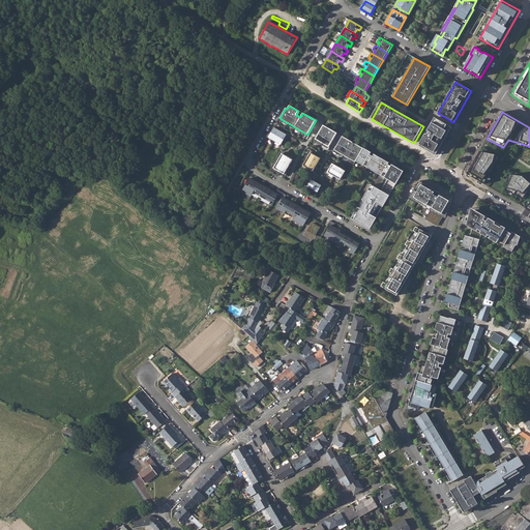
[(450,126),(435,118),(418,146),(435,155),(450,126)]
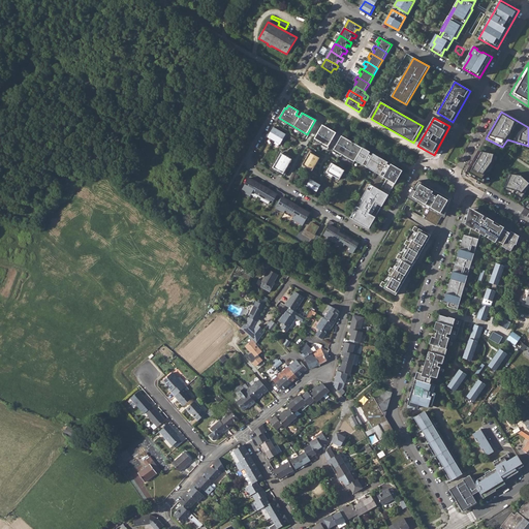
[(337,132),(322,125),(314,138),(329,147),(337,132)]
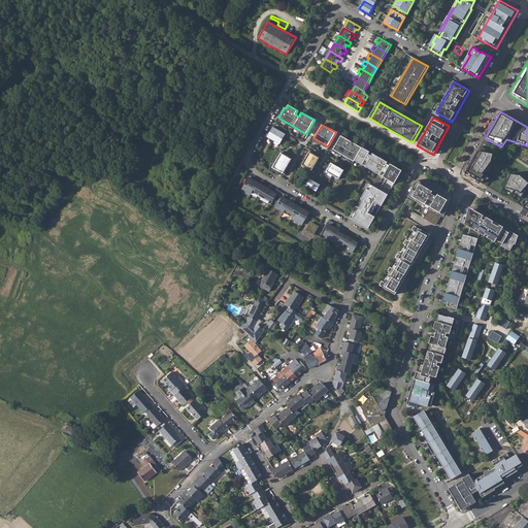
[(267,137),(279,144),(286,134),(273,127),(267,137)]
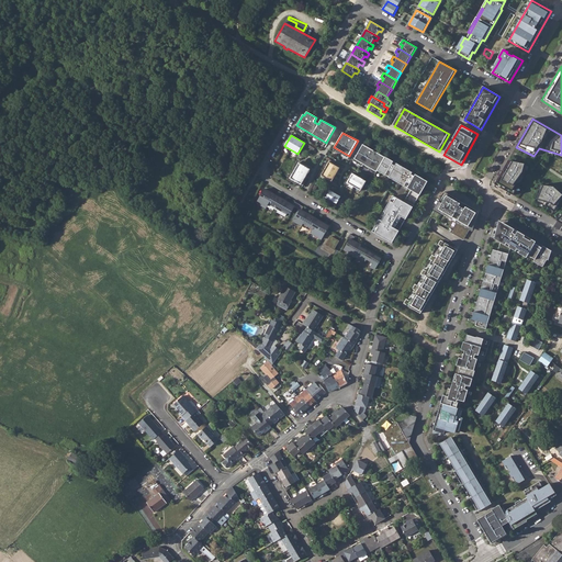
[(385,157),(363,144),(355,159),(377,172),(378,170),(385,157)]
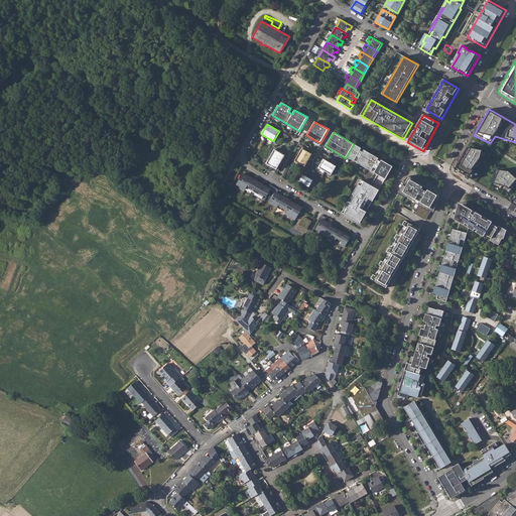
[(392,167),(354,144),(347,156),(377,174),(371,185),(361,179),(353,195),(343,213),(360,223),(392,167)]
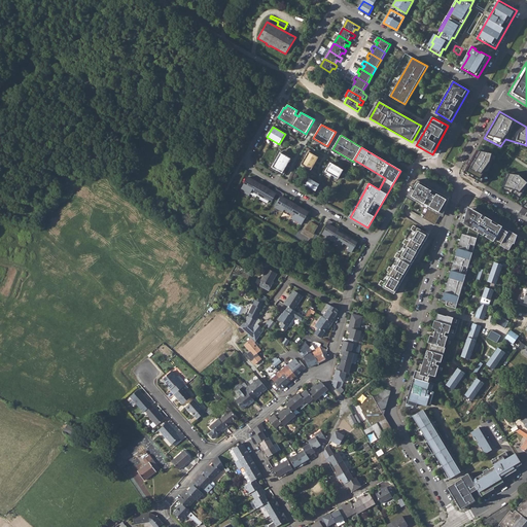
[(494,154),(477,150),(464,173),(481,183),(490,169),(494,154)]
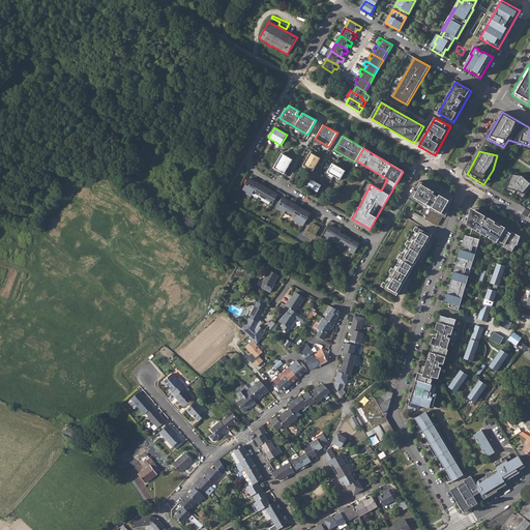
[(321,158),(311,152),(302,166),(313,172),(321,158)]
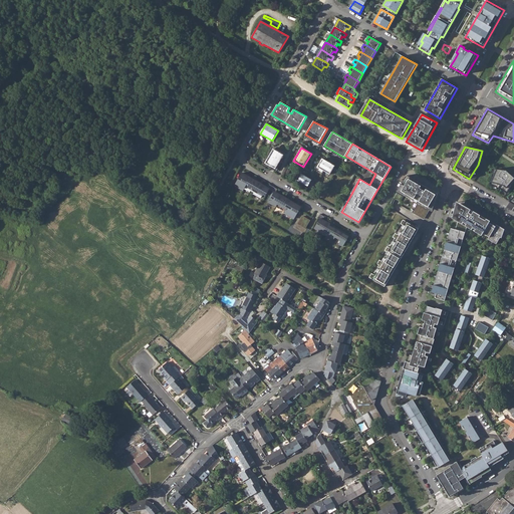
[(284,155),(273,149),(265,163),(275,169),(284,155)]
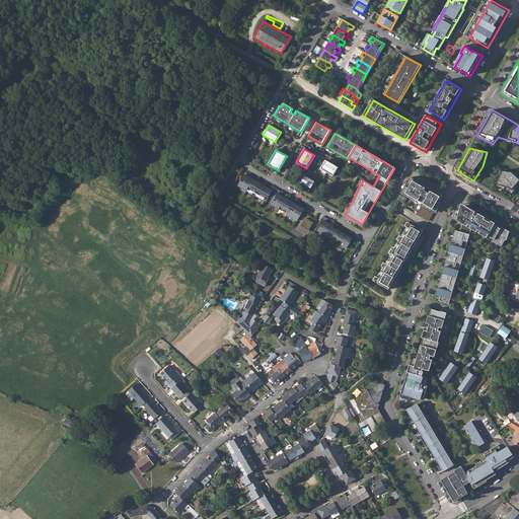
[(334,176),(338,168),(324,161),(320,169),(334,176)]
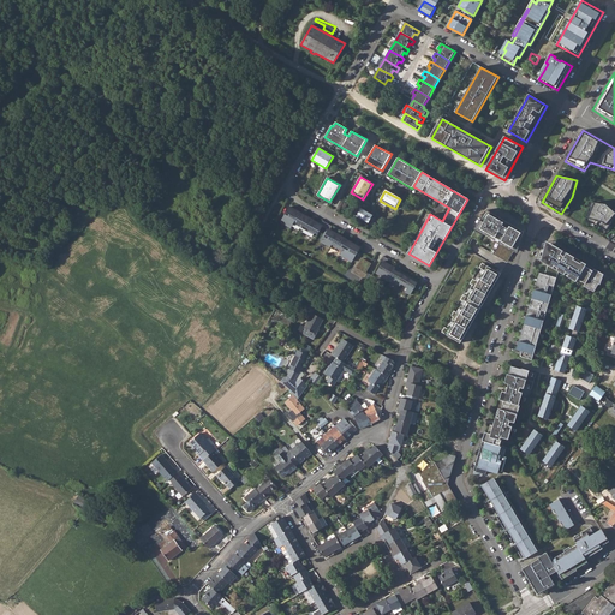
[(601,226),(607,231),(614,219),(614,210),(608,203),(593,202),(587,220),(601,226)]
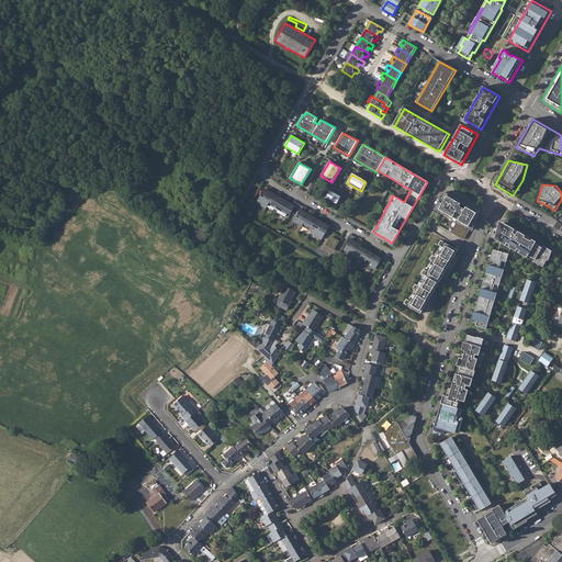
[(293,205),(265,189),(258,201),(261,203),(260,204),(267,208),(268,205),(274,209),(276,206),(281,210),(280,213),(285,216),(288,212),(291,214),(295,206),(293,205)]
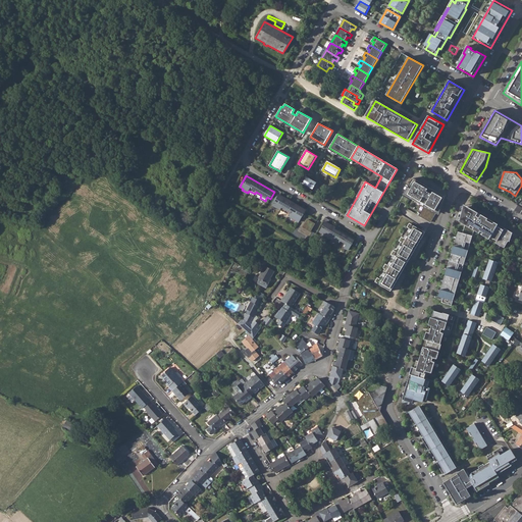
[(303,184),(313,190),(317,183),(307,176),(303,184)]
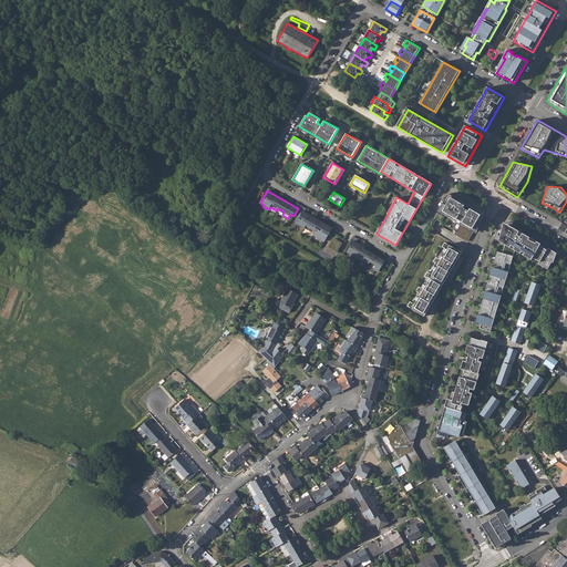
[(449,194),(439,210),(449,217),(450,215),(463,223),(462,225),(456,234),(468,241),(474,232),(475,229),(477,232),(483,214),(449,194)]
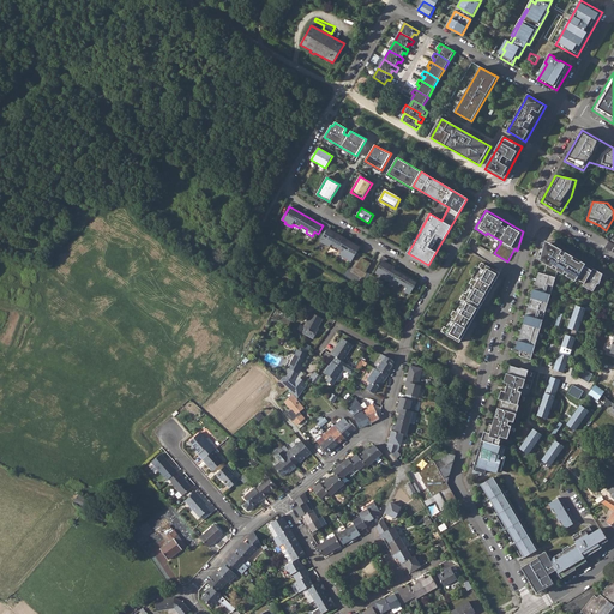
[(330,230),(326,228),(320,239),(336,248),(338,250),(342,252),(341,254),(351,262),(360,247),(330,230)]
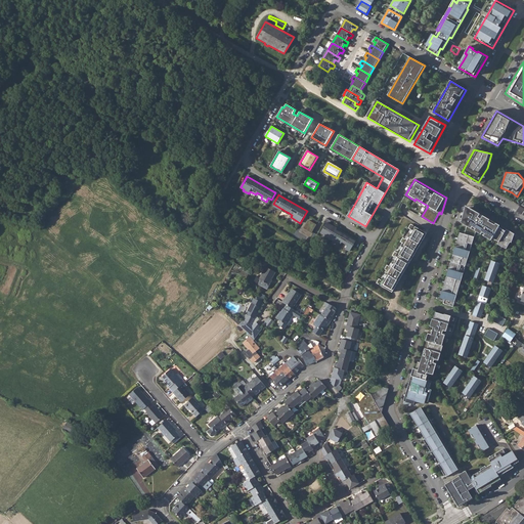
[(428,206),(416,199),(415,201),(427,208),(428,206)]
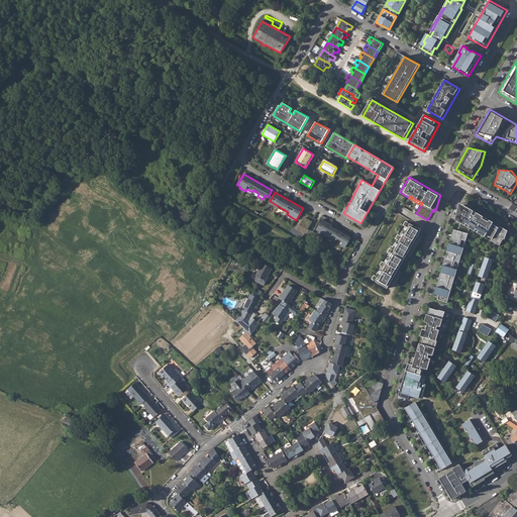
[(438,296),(437,300),(447,303),(470,228),(476,231),(485,237),(486,235),(492,238),(491,240),(499,245),(506,234),(503,232),(505,229),(462,205),(456,216),(461,219),(460,223),(458,231),(438,296)]
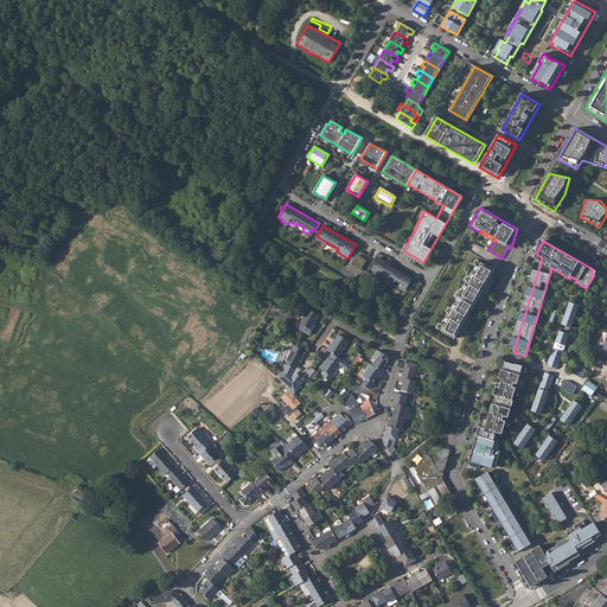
[(383,256),(378,253),(376,256),(378,257),(371,269),(378,273),(377,274),(383,278),(383,276),(389,280),(389,279),(395,281),(394,283),(406,291),(413,279),(381,260),(383,256)]
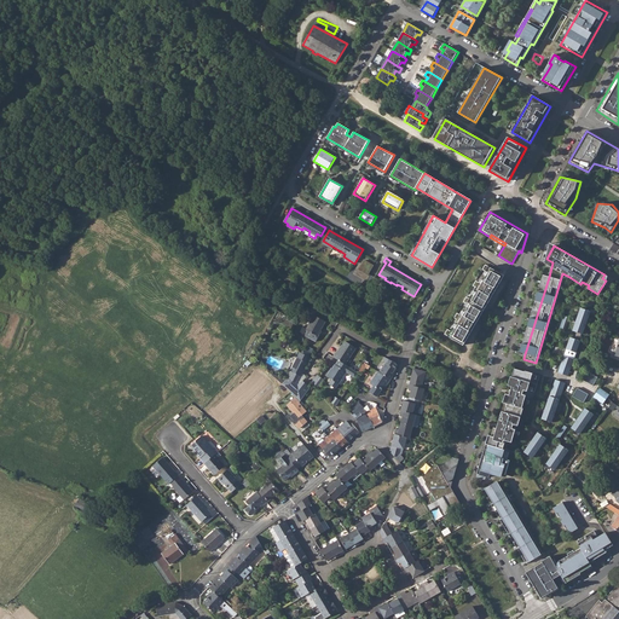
[(369,265),(363,261),(359,268),(369,275),(374,265),(370,262),(369,265)]
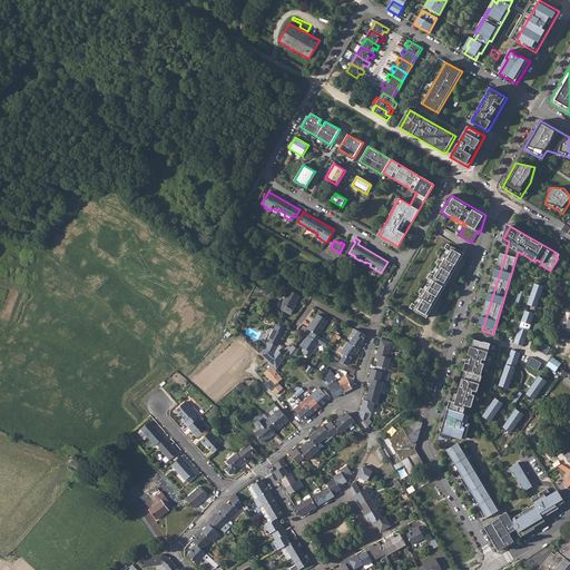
[(412,311),(426,320),(465,254),(450,245),(412,311)]
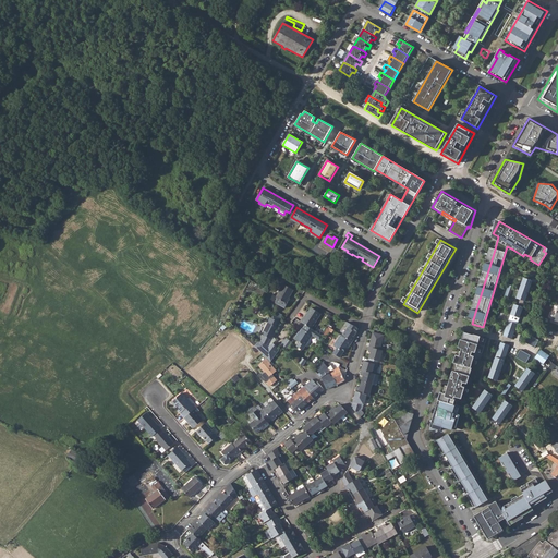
[(328,251),(316,245),(312,252),(324,258),(328,251)]
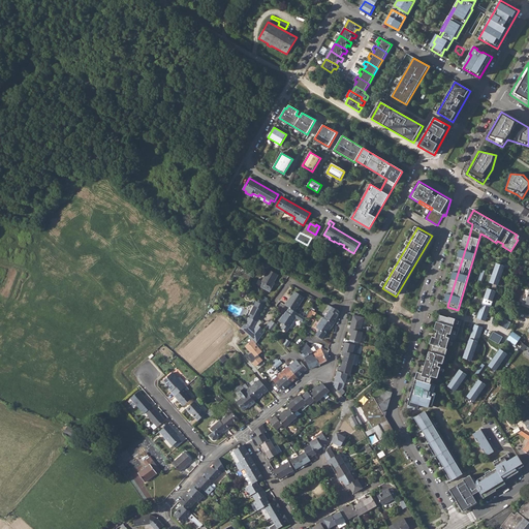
[(444,301),(448,303),(469,237),(464,235),(444,301)]
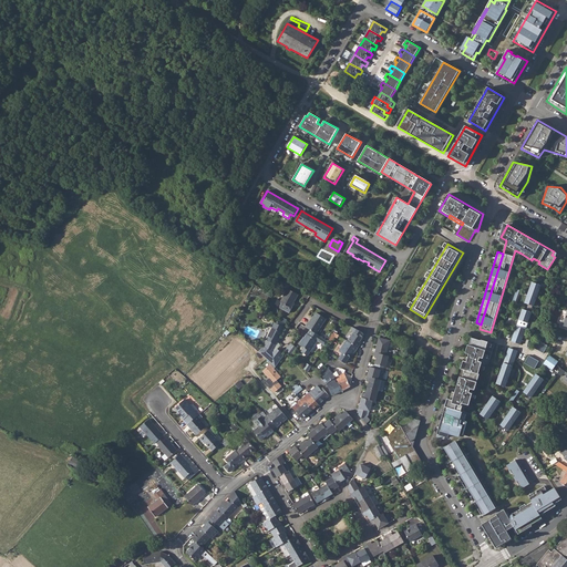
[(546,285),(542,282),(540,285),(533,281),(528,292),(537,296),(540,286),(545,287),(546,285)]
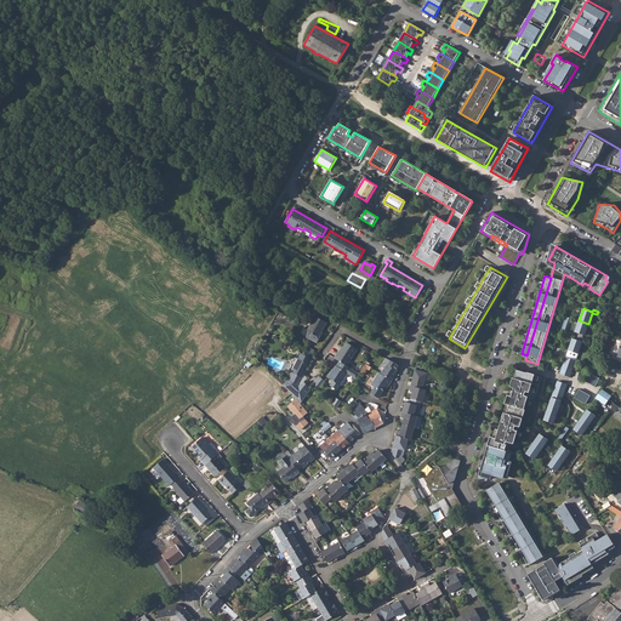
[(318,335),(319,331),(324,322),(313,315),(311,320),(309,320),(307,325),(308,325),(305,330),(307,331),(305,336),(315,342),(319,335),(318,335)]
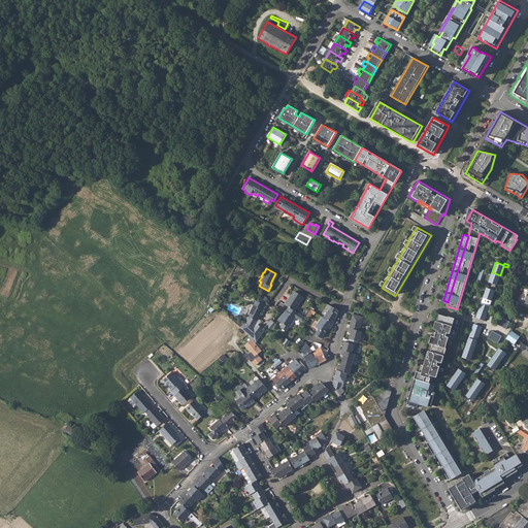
[(497,285),(500,275),(492,272),(489,282),(497,285)]
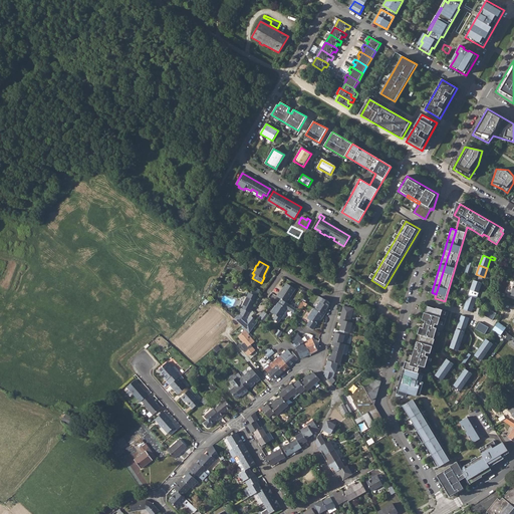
[(482,283),(474,280),(470,290),(479,292),(482,283)]
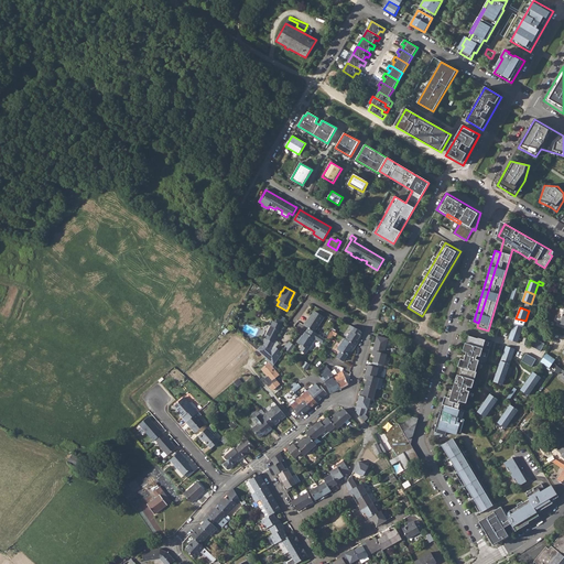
[(307,317),(305,321),(304,321),(302,324),(307,327),(313,331),(322,316),(313,310),(308,317),(307,317)]
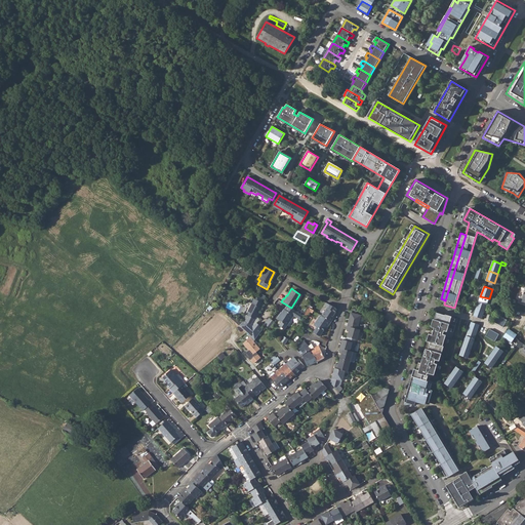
[(254,341),(263,329),(256,323),(253,326),(250,323),(252,320),(254,318),(255,319),(256,316),(257,314),(258,311),(259,311),(261,307),(260,307),(263,303),(261,301),(263,298),(255,295),(254,298),(253,298),(251,303),(246,315),(247,315),(245,320),(242,324),(240,326),(247,332),(251,337),(254,341)]
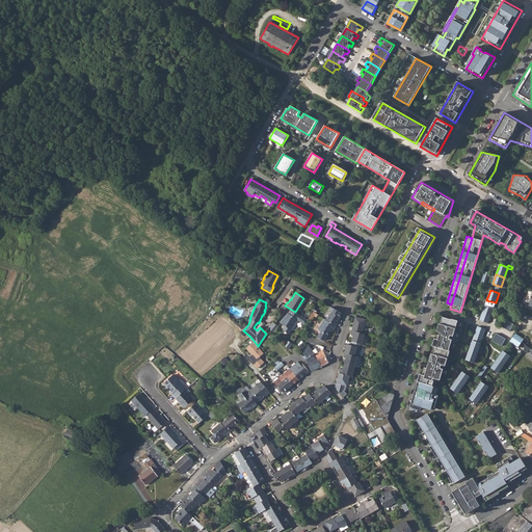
[(493,309),(485,306),(482,313),(490,316),(493,309)]
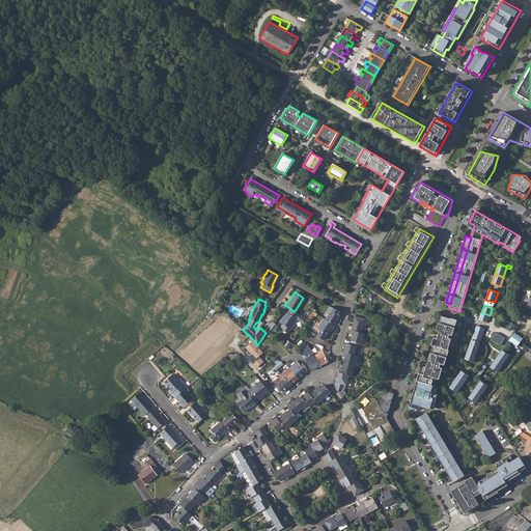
[(332,312),(327,319),(336,326),(338,324),(339,320),(338,319),(340,315),(340,313),(339,312),(331,307),(329,310),(332,312)]
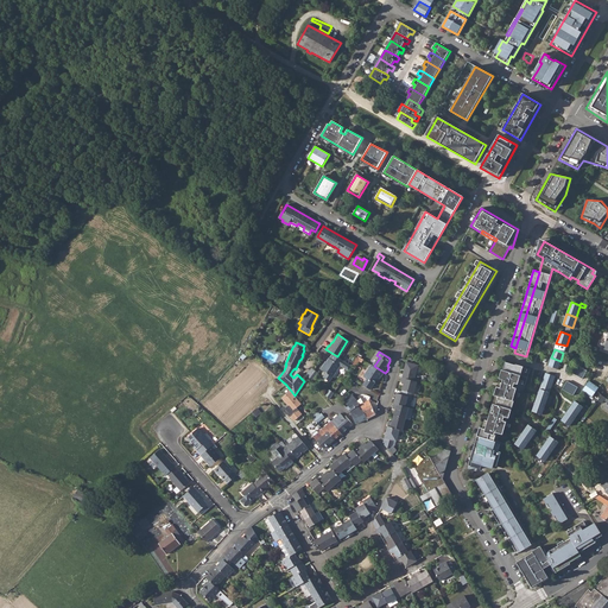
[(328,380),(331,375),(339,363),(349,371),(353,366),(337,356),(331,353),(328,358),(325,361),(323,365),(322,363),(318,368),(324,372),(322,377),(328,380)]
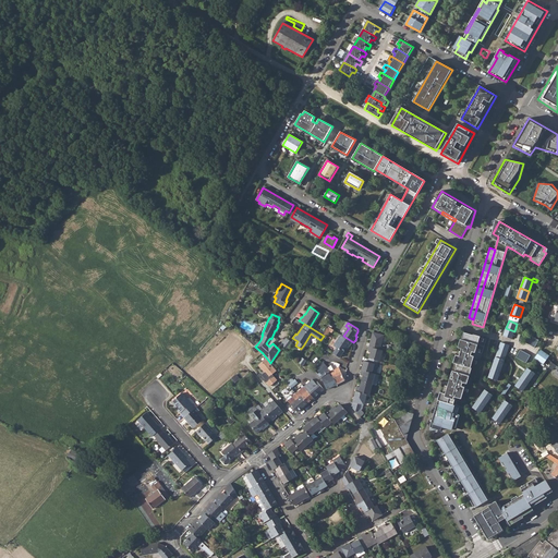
[(329,327),(325,335),(327,337),(330,331),(332,332),(335,330),(329,327)]
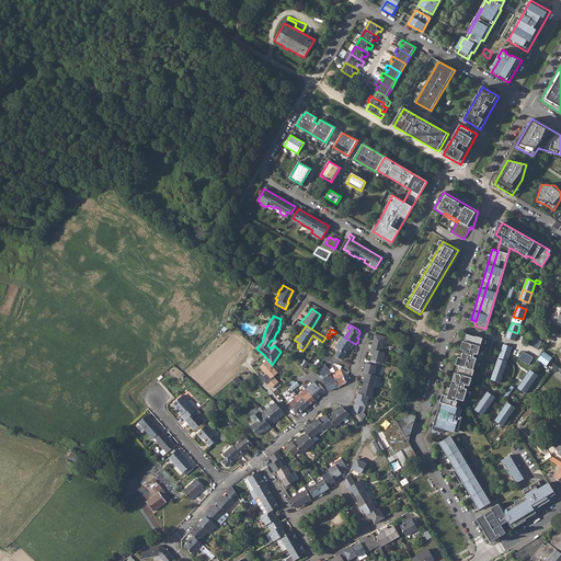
[(517,333),(508,330),(506,338),(514,341),(517,333)]
